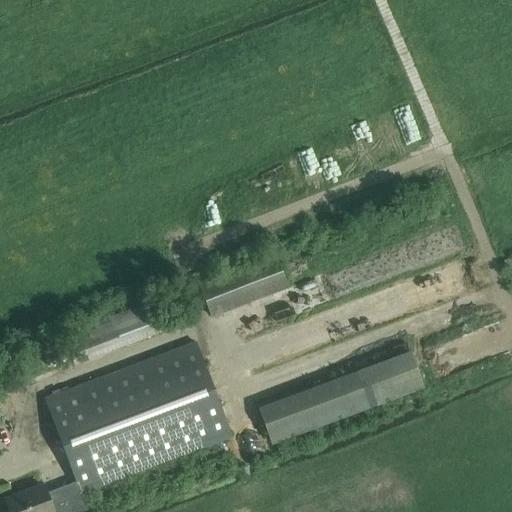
[(397,113),(397,148),(419,147),(419,113),(397,113)]
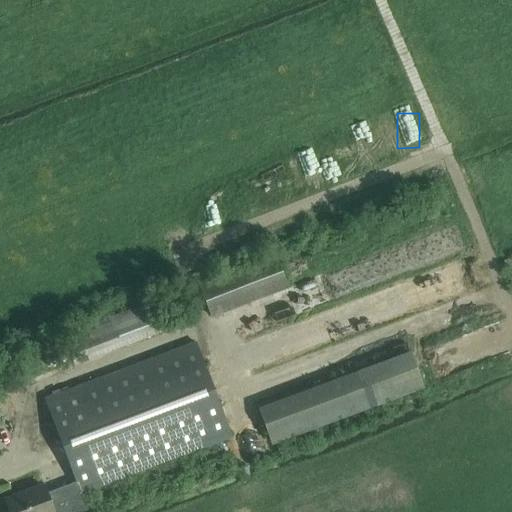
[(511,249),(499,256),(511,281),(511,249)]
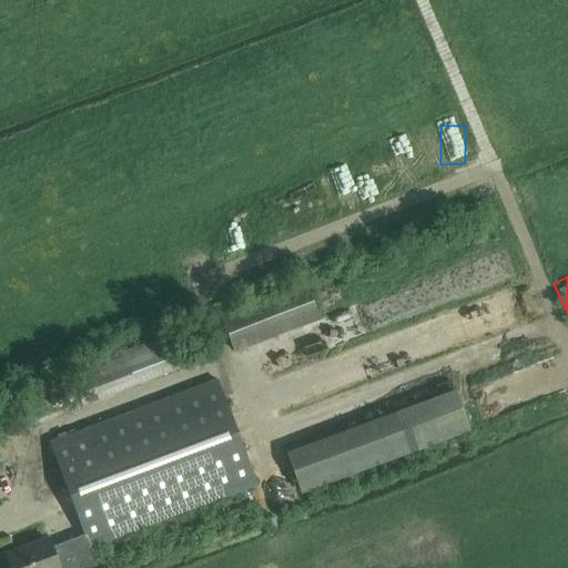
[(318,320),(303,282),(220,314),(234,352),(318,320)]
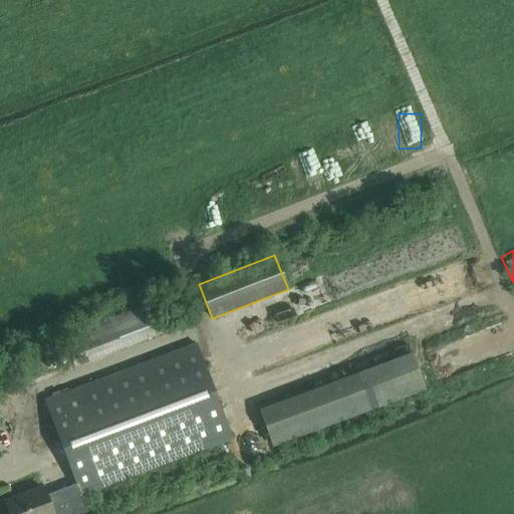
[(73,368),(168,332),(156,301),(61,337),(73,368)]
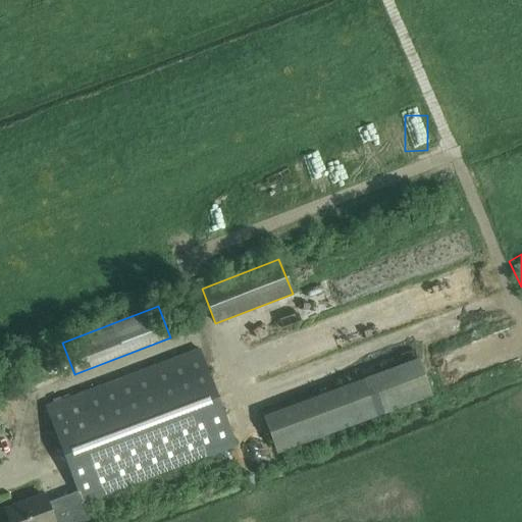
[(76,491),(82,504),(236,447),(198,349),(45,406),(75,492),(76,491)]
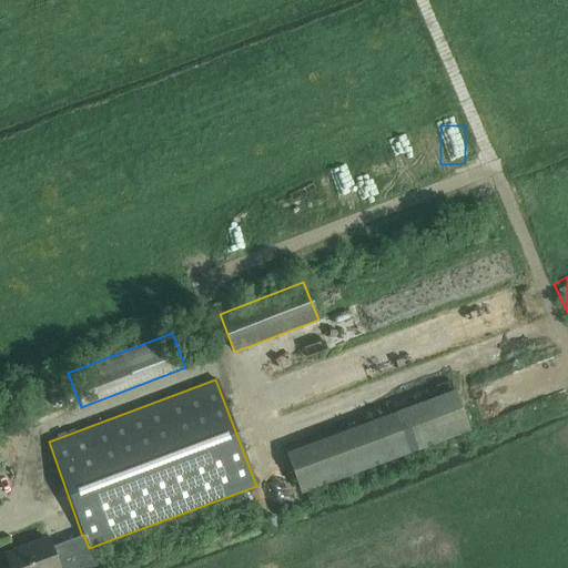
[(301,494),(469,430),(454,388),(284,452),(301,494)]
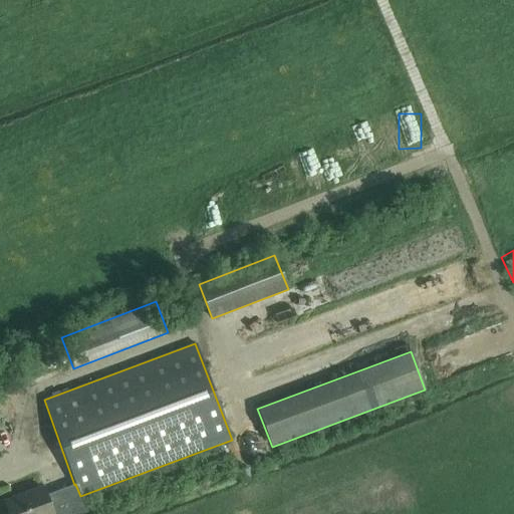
[(0,402),(0,418),(12,415),(8,400),(0,402)]
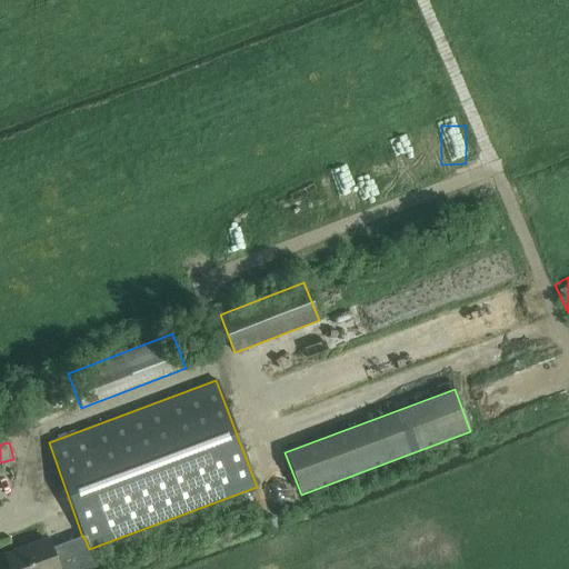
[(83,536),(82,537),(50,548),(47,539),(5,555),(9,568),(89,568),(96,567),(89,549),(83,536)]
